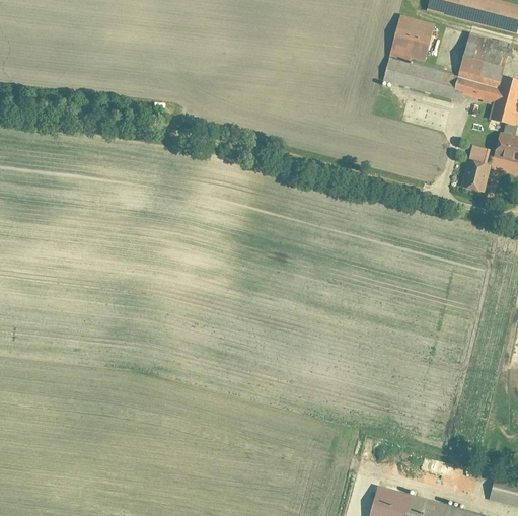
[(517,5),(498,0),(429,0),(428,8),(515,33),(517,23),(517,5)]
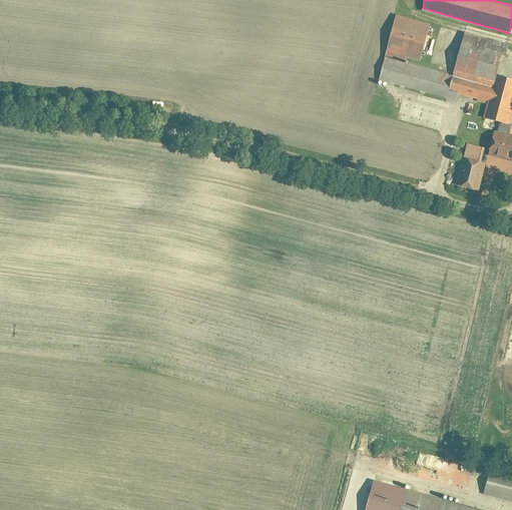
[(395,15),(385,51),(421,60),(430,23),(395,15)]
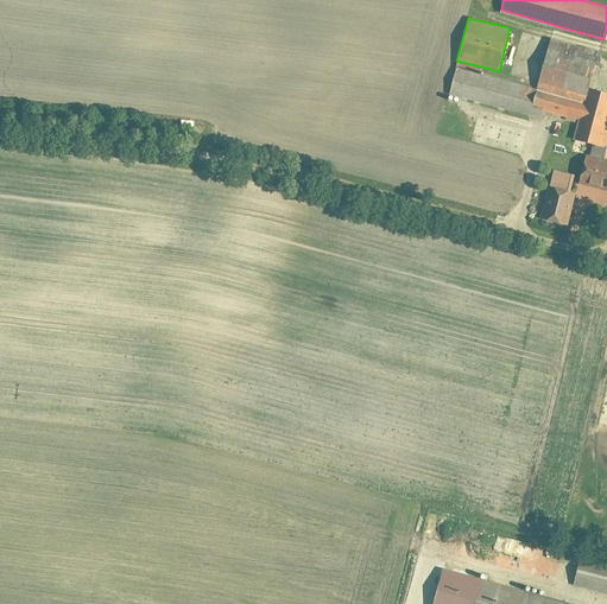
[(594,51),(550,40),(539,83),(583,94),(594,51)]
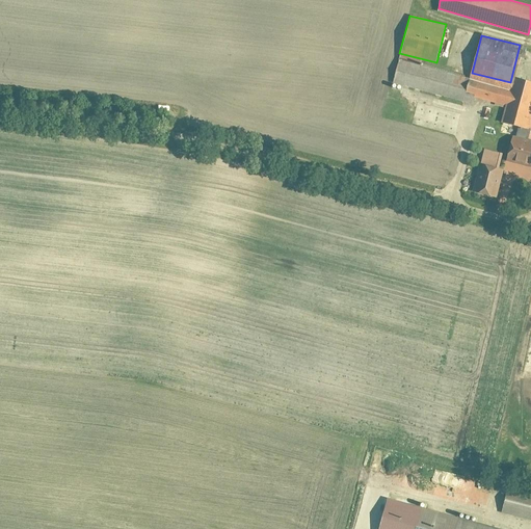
[(469,106),(472,95),(508,105),(504,122),(529,129),(530,121),(530,81),(514,77),(511,88),(402,57),(394,84),(469,106)]
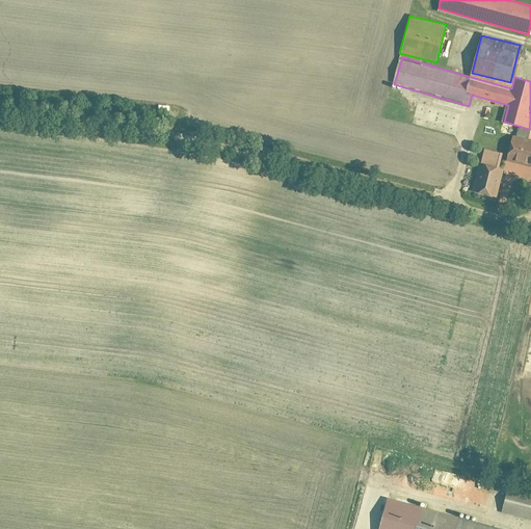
[(530,140),(514,136),(509,158),(530,163),(530,140)]
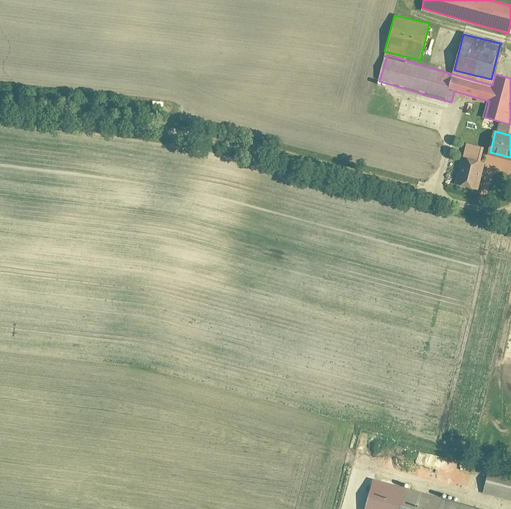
[(485,143),(467,138),(464,148),(482,153),(485,143)]
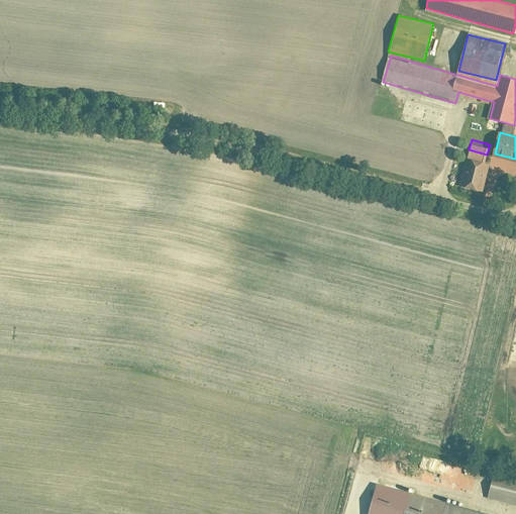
[(471,155),(461,187),(481,192),(489,160),(471,155)]
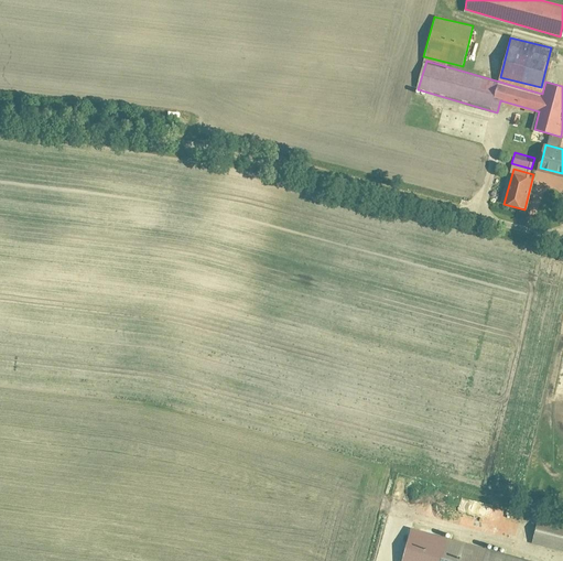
[(562,519),(543,514),(536,543),(562,550),(562,519)]
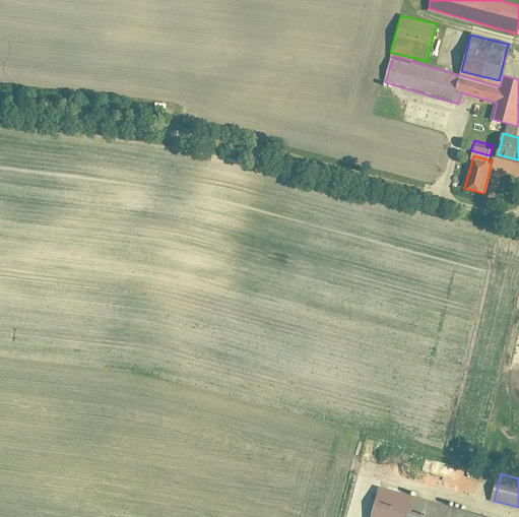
[(489,516),(411,498),(405,516),(489,516)]
